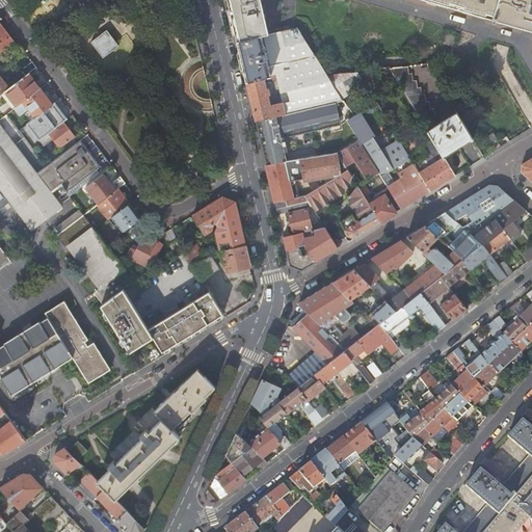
[(267,34),(269,33),(261,0),(227,0),(231,18),(237,42),(261,35),(267,34)]
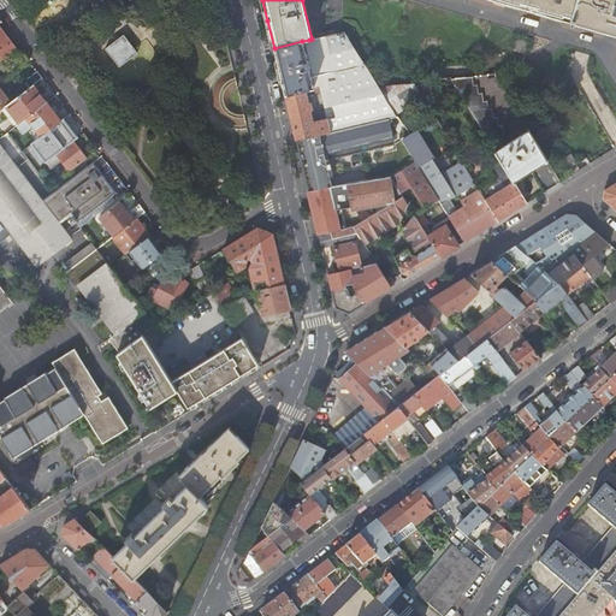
[(615,0),(497,0),(572,21),(573,19),(578,21),(579,17),(615,27),(615,0)]
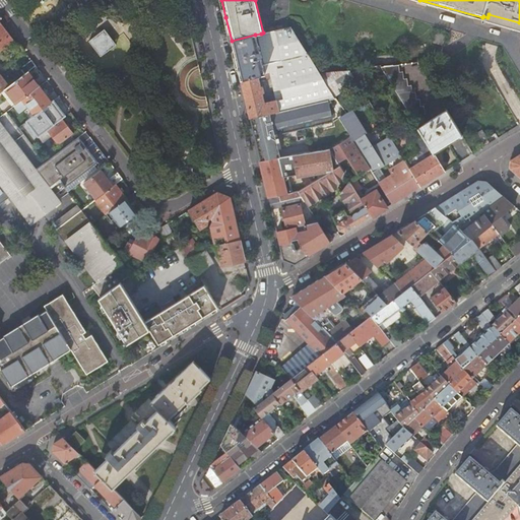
[(0,52),(1,53),(13,43),(5,31),(0,24),(0,52)]
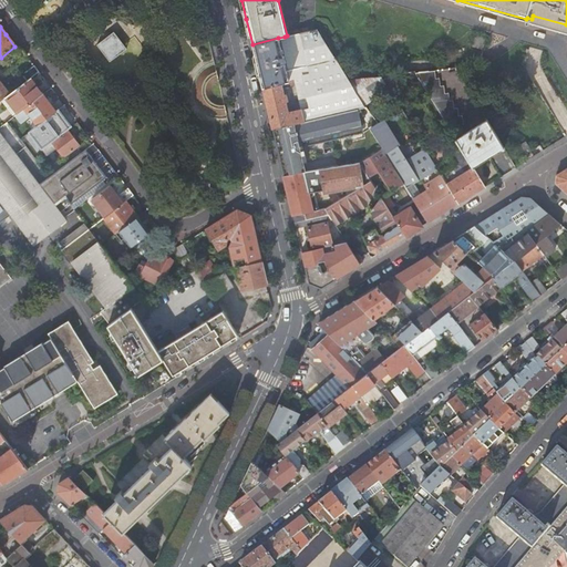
[(364,105),(348,80),(317,29),(287,35),(285,37),(295,79),(302,109),(306,122),(357,110),(362,109),(366,107),(364,105)]
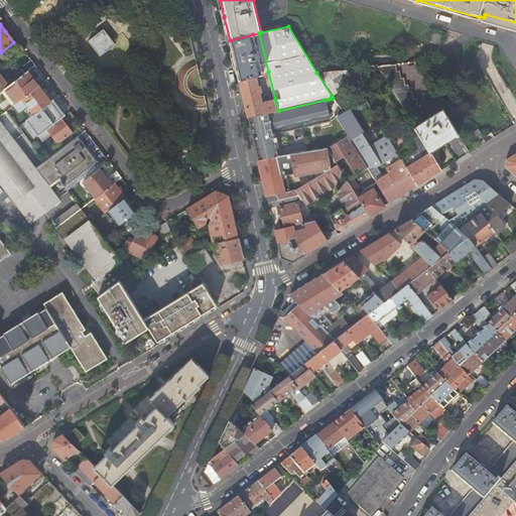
[(104,29),(88,40),(100,56),(115,44),(104,29)]
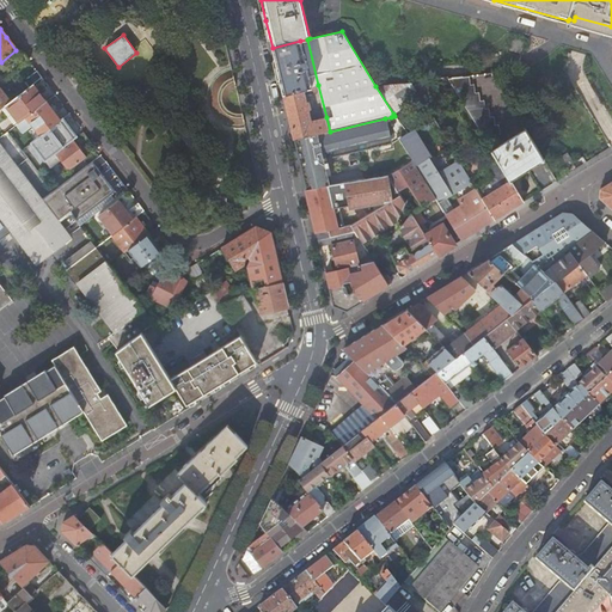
[(318,85),(307,40),(300,41),(307,69),(312,86),(318,85)]
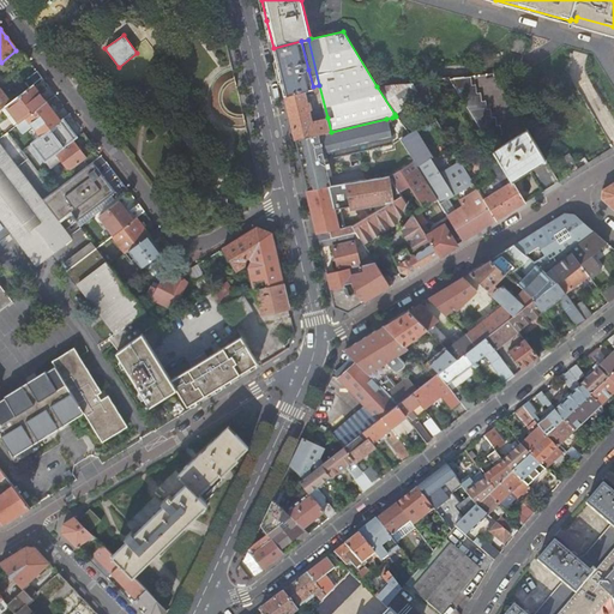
[(308,70),(301,41),(274,48),(280,72),(284,94),(304,89),(313,86),(308,70)]
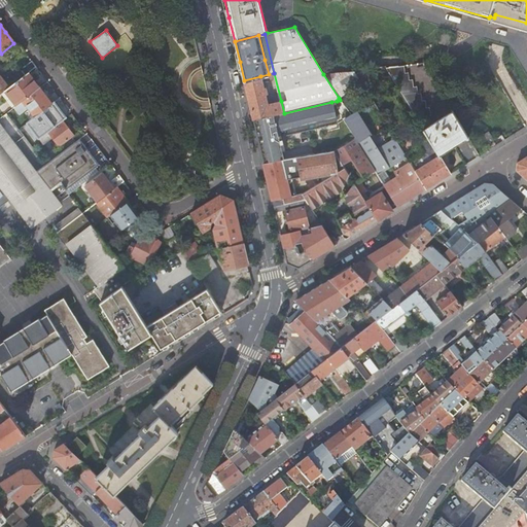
[(5,54),(11,62),(24,51),(18,44),(5,54)]
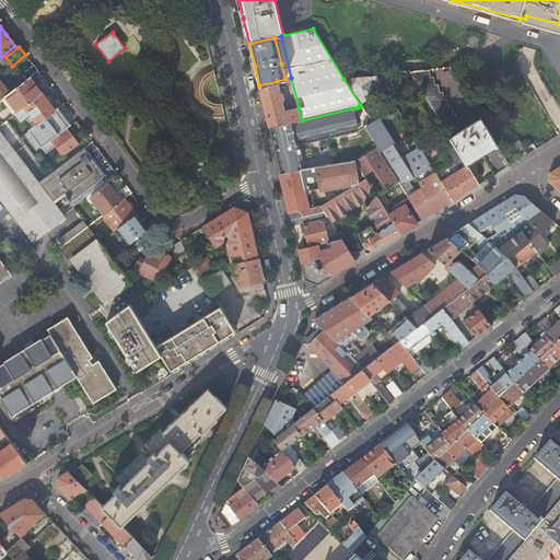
[(26,81),(30,79),(38,72),(34,66),(22,76),(26,81)]
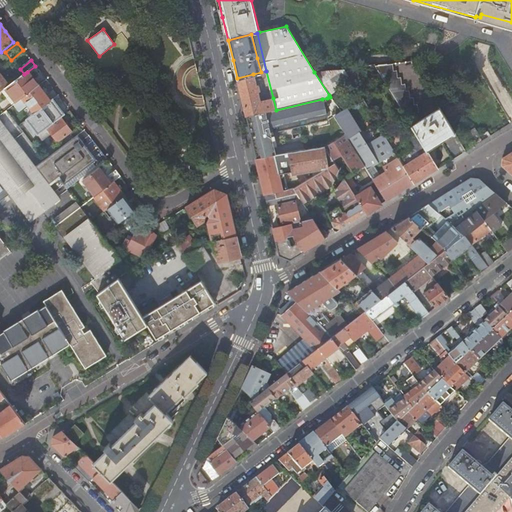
[(417,104),(393,63),(375,65),(379,71),(404,113),(417,111),(417,104)]
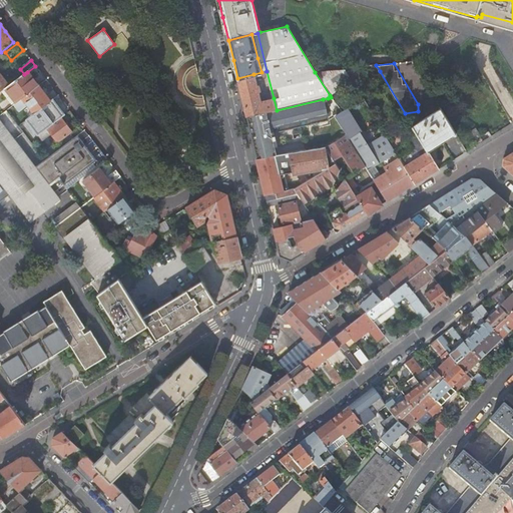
[(380,71),(376,65),(358,67),(361,74),(380,71)]
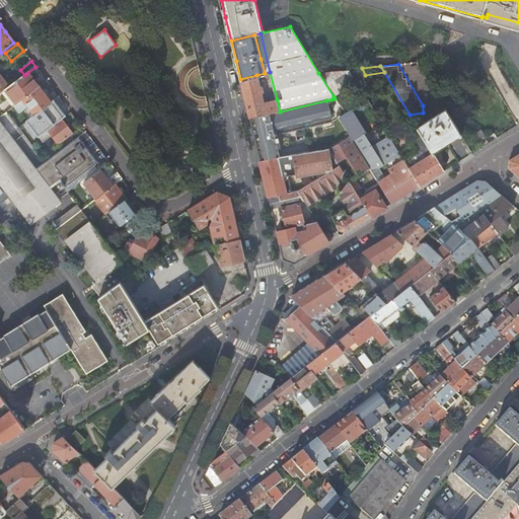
[(365,75),(362,68),(348,69),(356,81),(366,77),(365,75)]
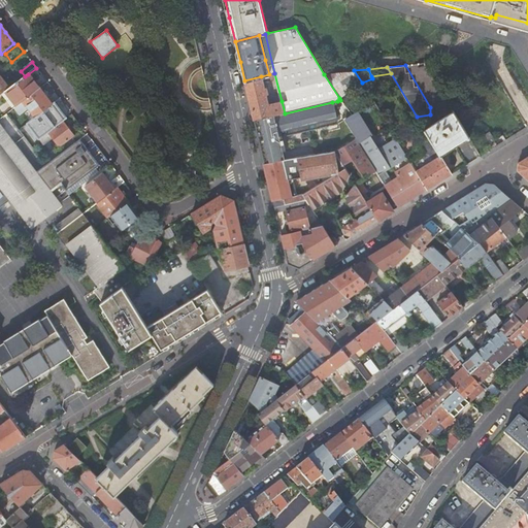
[(362,83),(354,70),(324,74),(339,98),(362,84),(362,83)]
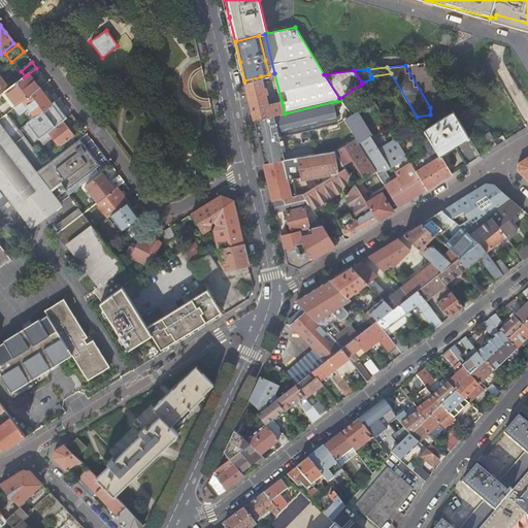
[(23,102),(40,90),(39,89),(30,77),(28,74),(25,76),(8,89),(5,92),(17,106),(23,102)]
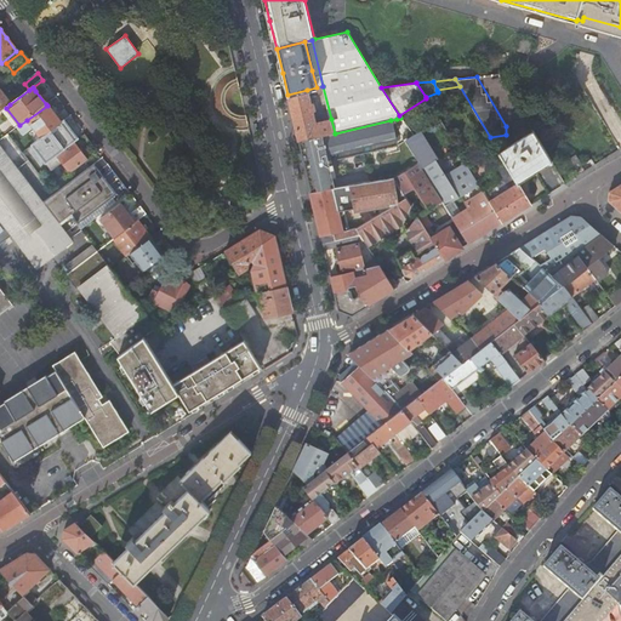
[(0,112),(6,108),(10,104),(4,96),(0,90),(0,112)]
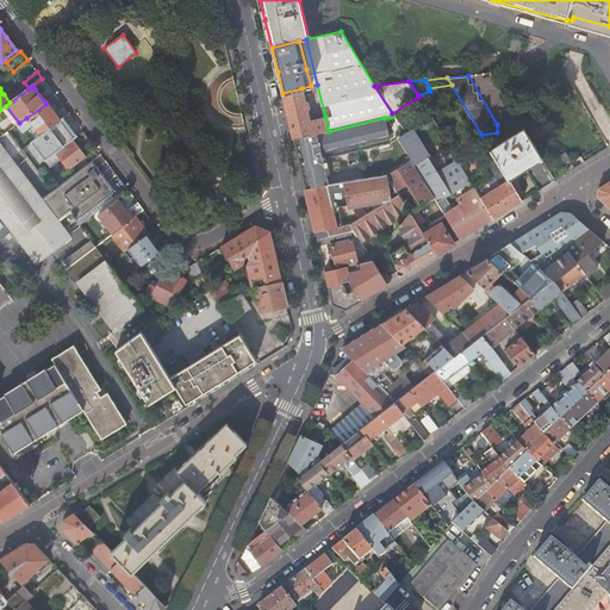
[(302,88),(282,93),(288,118),(293,139),(317,134),(329,131),(325,117),(310,122),(307,110),(309,109),(307,101),(305,103),(302,88)]
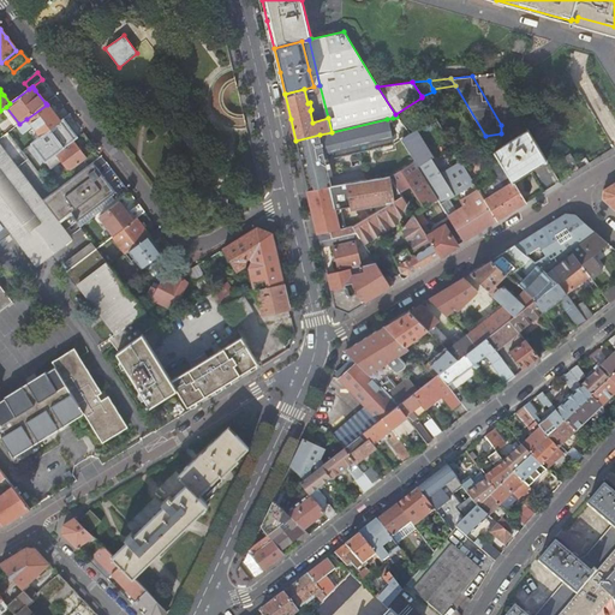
[(19,124),(17,126),(24,135),(30,130),(34,127),(41,138),(61,123),(49,108),(47,105),(27,119),(19,124)]
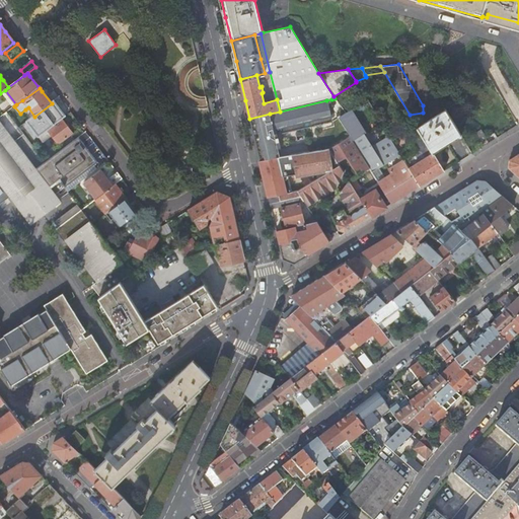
[(270,114),(249,119),(257,152),(260,160),(278,156),(280,156),(278,149),(277,142),(279,141),(278,138),(276,138),(274,132),(277,131),(278,135),(280,134),(281,133),(282,131),(281,129),(284,128),(286,133),(294,131),(293,126),(312,122),(313,127),(321,125),(320,120),(330,117),(326,100),(280,112),(270,114)]
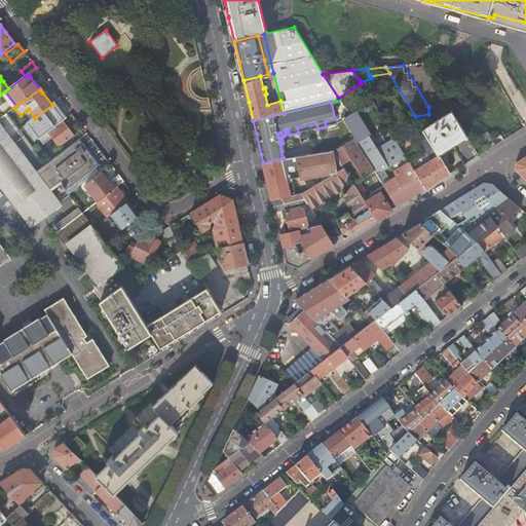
[(32,120),(28,124),(39,139),(48,132),(66,118),(57,107),(54,103),(52,105),(35,118),(32,120)]
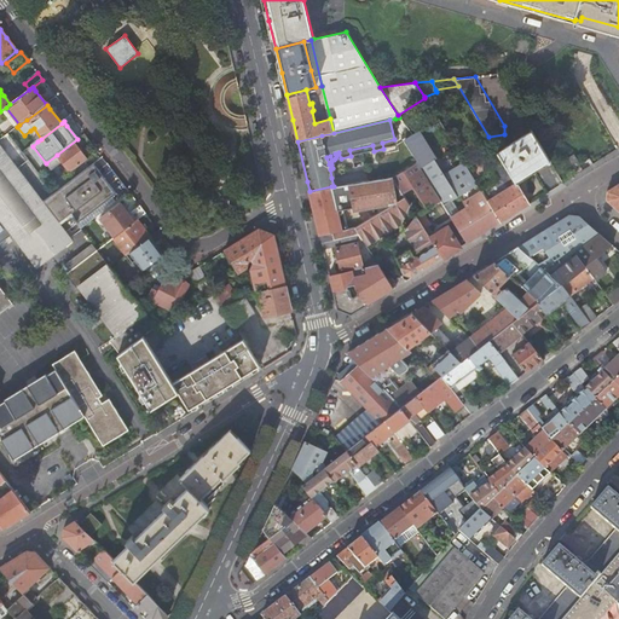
[(30,131),(38,142),(41,139),(34,128),(30,131)]
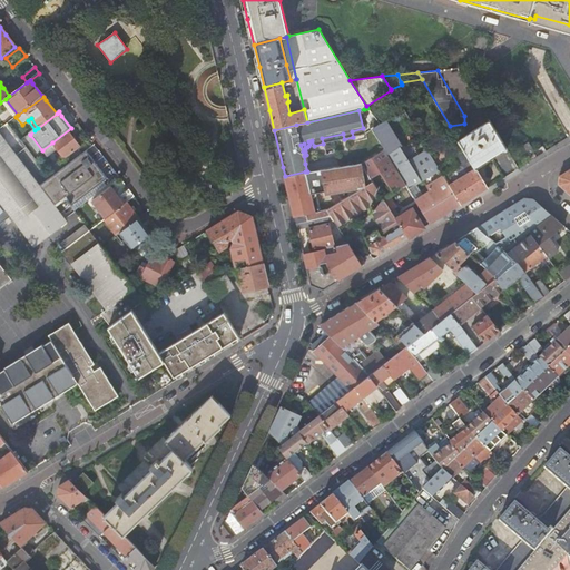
[(498,151),(504,147),(489,120),(481,126),(459,139),(467,151),(465,153),(471,160),(474,166),(498,151)]
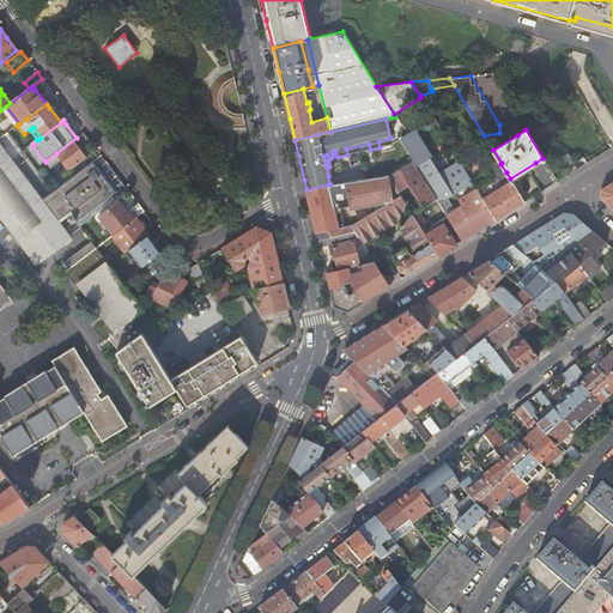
[(413,131),(407,134),(400,138),(413,159),(437,199),(463,241),(496,219),(477,188),(472,181),(450,146),(441,152),(450,168),(439,174),(413,131)]
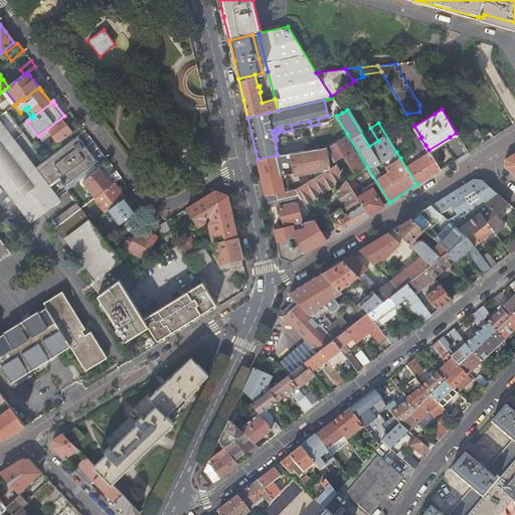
[(47,129),(38,136),(42,142),(51,135),(58,144),(71,133),(67,127),(65,124),(74,118),(70,112),(64,116),(47,129)]
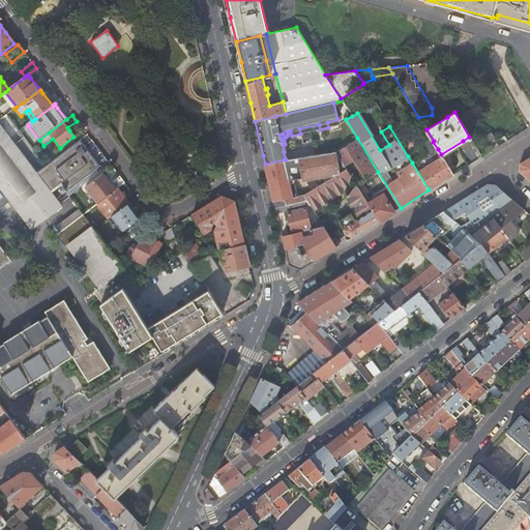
[(0,125),(0,375),(11,394),(29,383),(30,384),(34,381),(34,380),(32,377),(42,371),(45,374),(49,372),(47,367),(55,362),(58,365),(72,356),(87,378),(97,372),(100,376),(112,369),(94,342),(88,345),(86,341),(89,339),(65,299),(46,312),(49,316),(32,326),(33,328),(27,332),(25,330),(25,329),(20,332),(20,333),(0,345),(0,332),(0,333),(0,332),(0,269),(11,261),(0,244),(0,209),(11,201),(27,222),(37,213),(43,221),(62,206),(51,192),(60,184),(46,166),(36,173),(0,125)]
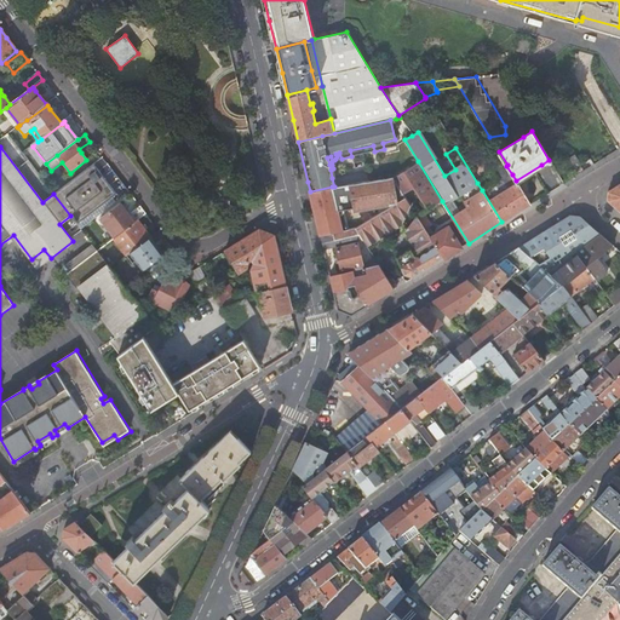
[(442,201),(418,161),(392,177),(403,194),(413,188),(426,210),(442,201)]
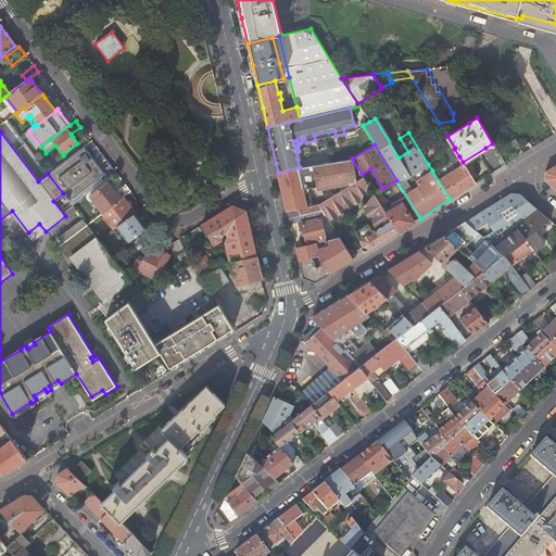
[(65,161),(48,174),(63,193),(64,192),(66,196),(65,197),(70,201),(104,175),(84,148),(65,161)]
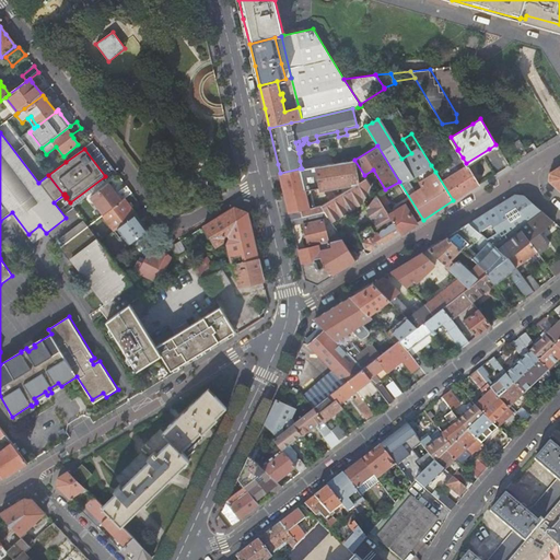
[(463,158),(457,150),(451,153),(455,161),(463,158)]
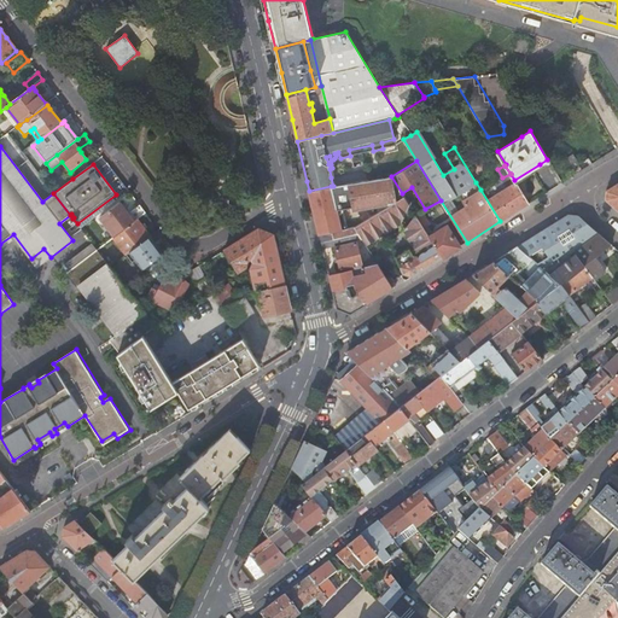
[(402,193),(391,176),(349,184),(359,225),(403,197),(404,197),(402,193)]
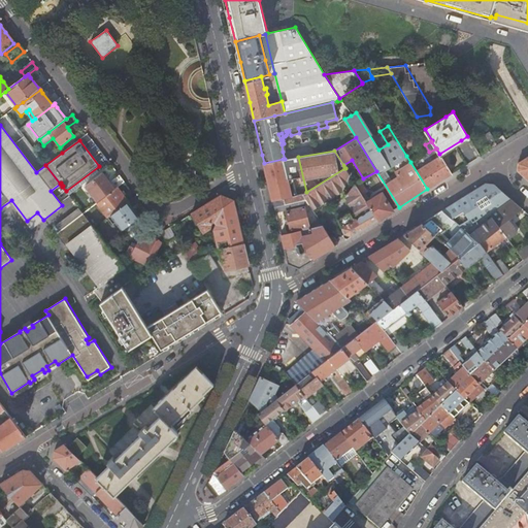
[(427,189),(452,173),(440,156),(435,159),(434,157),(430,159),(431,161),(423,166),(418,158),(410,162),(427,189)]
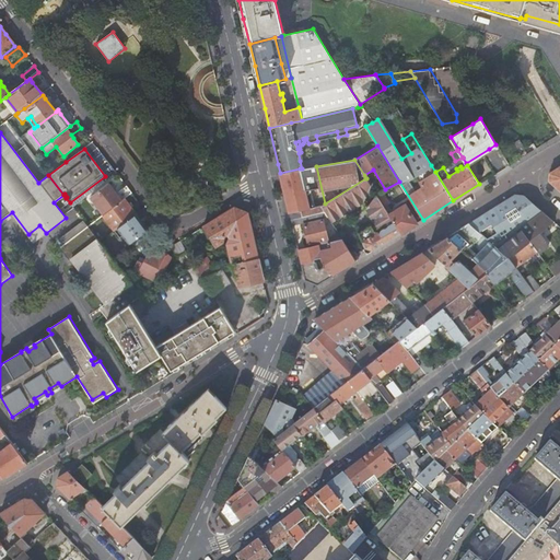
[(559,191),(559,165),(549,173),(548,182),(559,191)]
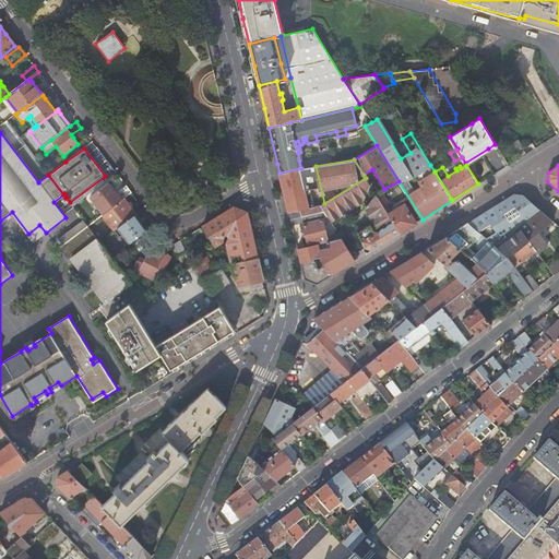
[(299,168),(280,173),(281,179),(289,213),(309,209),(299,168)]
